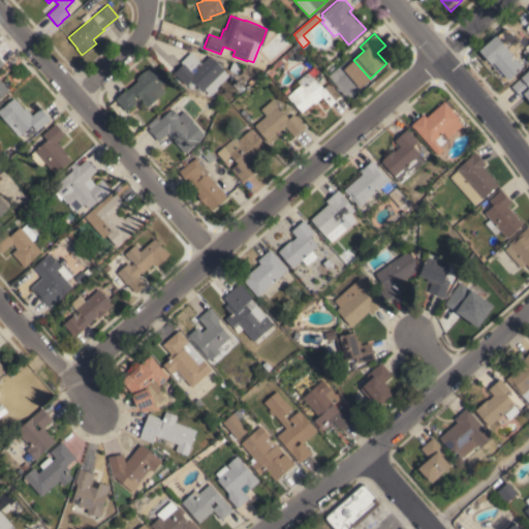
[(506,48),(523,66),(508,80),(502,73),(500,75),(480,52),(481,51),(477,47),(480,43),(485,49),(492,41),(501,52),(505,48),(506,48)]
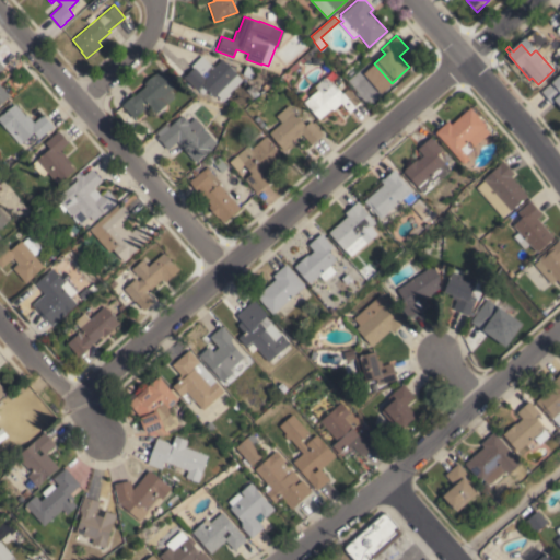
[(307,54),(311,56),(310,57),(311,58),(307,60),(307,59),(306,60),(306,61),(304,63),(303,62),(303,63),(301,62),(299,63),(300,66),(300,67),(298,70),(296,69),(295,70),(296,71),(294,73),(293,72),(292,73),(289,70),(307,54)]
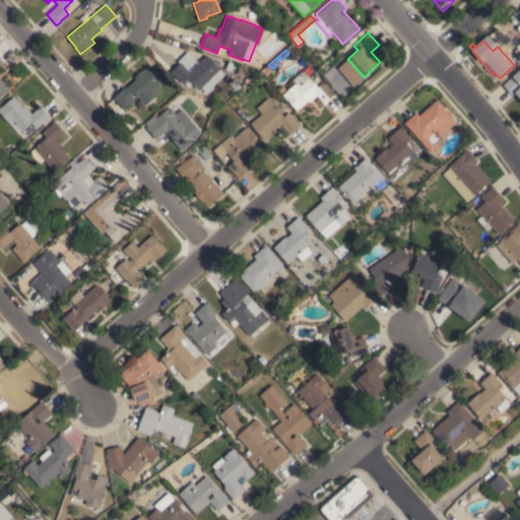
[(187,51),(198,62),(205,54),(224,73),(212,86),(213,87),(207,93),(201,87),(199,89),(192,82),(188,86),(184,82),(182,83),(171,71),(180,63),(178,61),(187,51)]
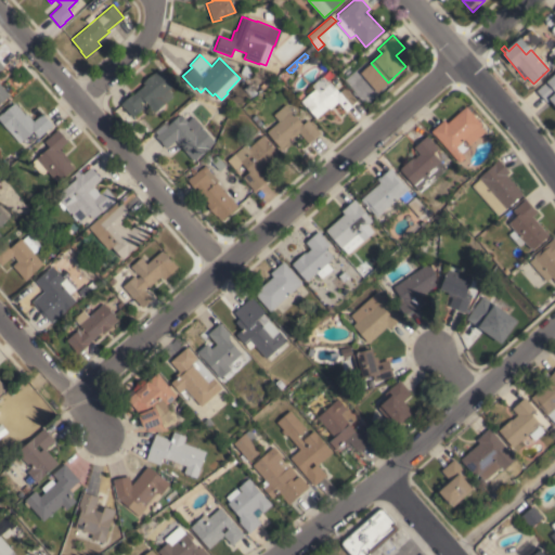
[(0,62),(4,67),(0,71),(0,82),(10,94),(0,102),(0,62)]
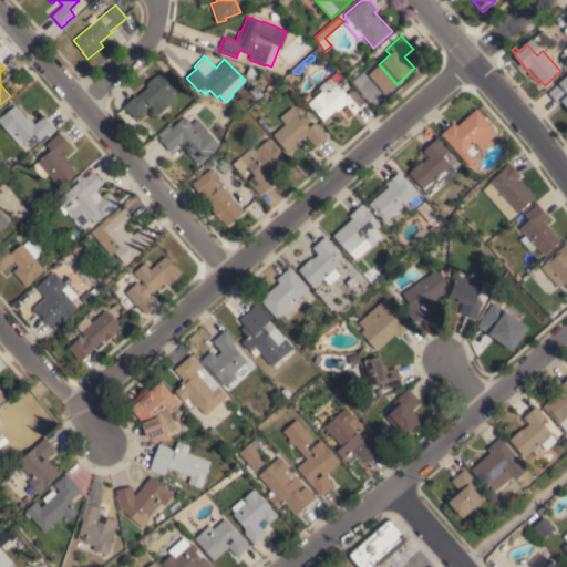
[(264,72),(261,75),(257,73),(255,79),(245,74),(248,65),(264,72)]
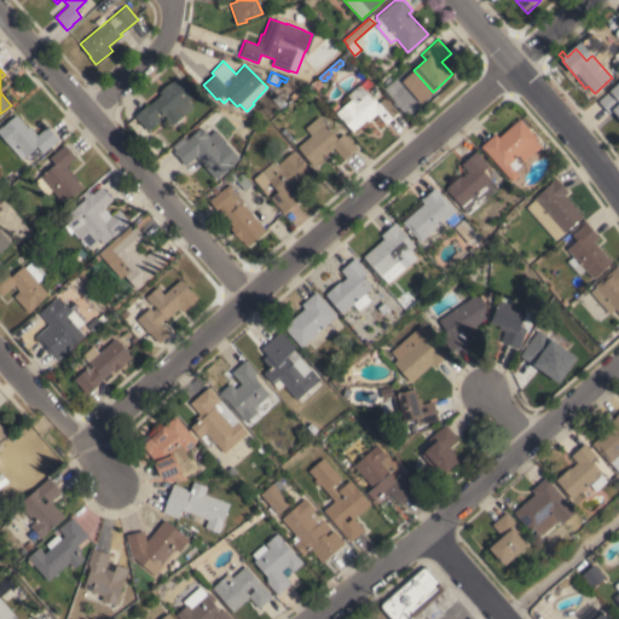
[(161,120),(148,131),(138,120),(134,116),(148,105),(161,94),(160,93),(178,76),(194,94),(186,100),(192,106),(172,125),(160,110),(156,114),(161,120)]
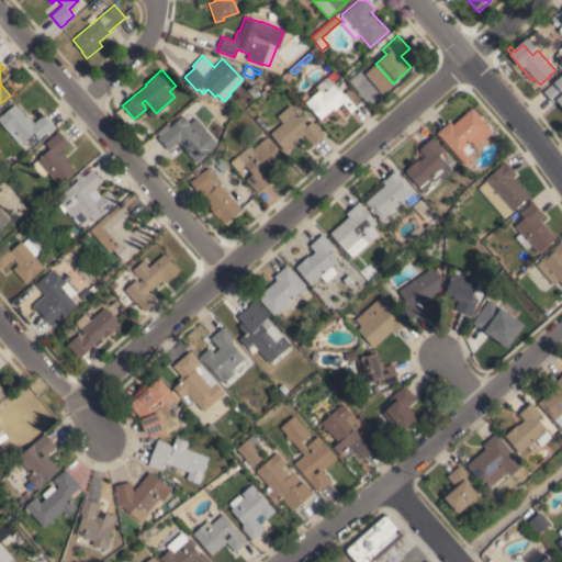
[(542,91),(546,88),(561,74),(561,107),(557,100),(554,102),(555,102),(553,104),(542,91)]
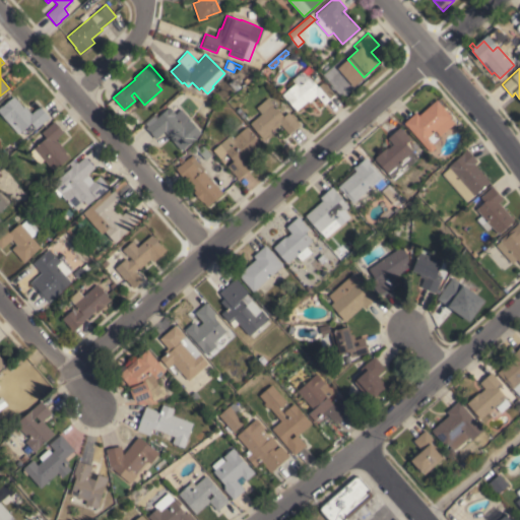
[(303,70),(309,77),(310,77),(318,86),(323,81),(335,94),(324,104),(317,95),(309,102),(308,101),(296,111),(282,94),(295,83),(291,79),(303,70)]
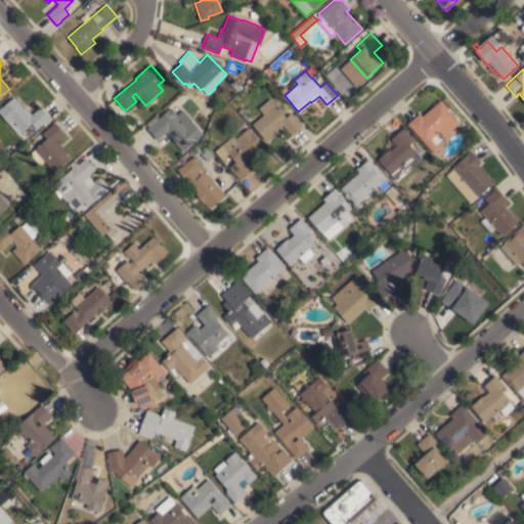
[(284,85),(288,90),(282,93),(279,89),(284,85)]
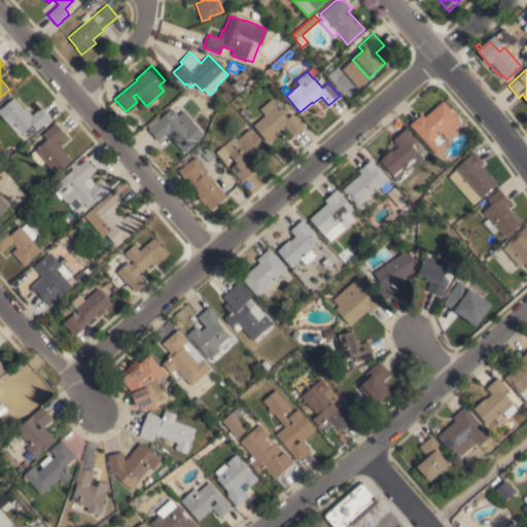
[(24,109),(26,107),(32,114),(40,107),(50,118),(47,121),(47,120),(36,130),(31,124),(19,135),(0,114),(0,108),(2,107),(14,97),(24,109)]
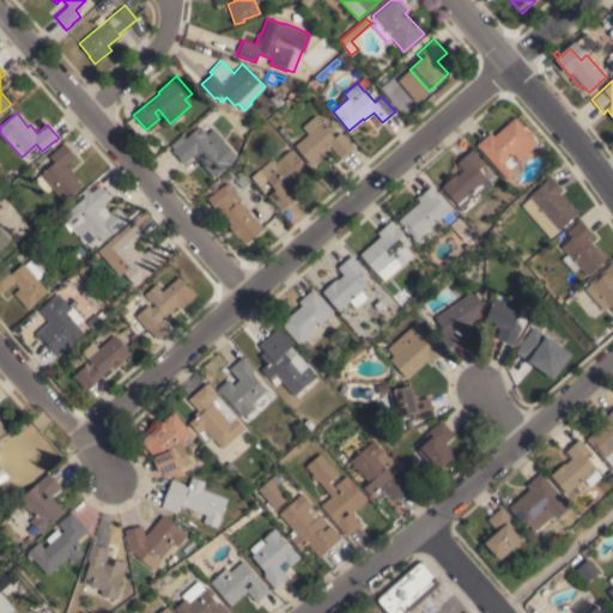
[(308,133),(302,126),(316,115),(334,137),(340,132),(347,140),(347,139),(354,146),(340,158),(331,146),(310,164),(295,145),(308,133)]
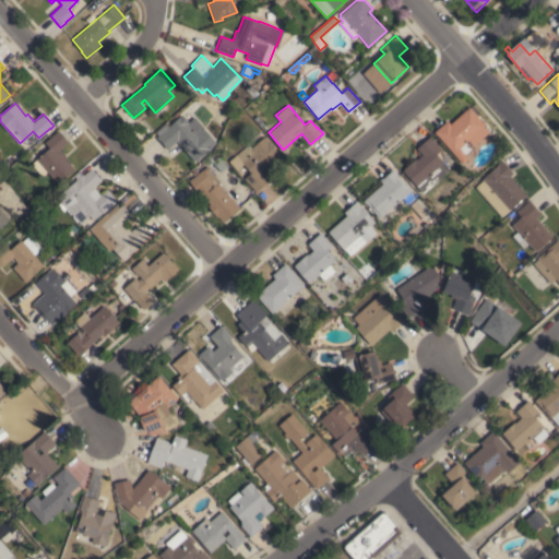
[(435,131),(448,120),(450,123),(470,107),(485,125),(484,126),(488,131),(473,145),(468,140),(460,147),(468,157),(462,164),(435,131)]
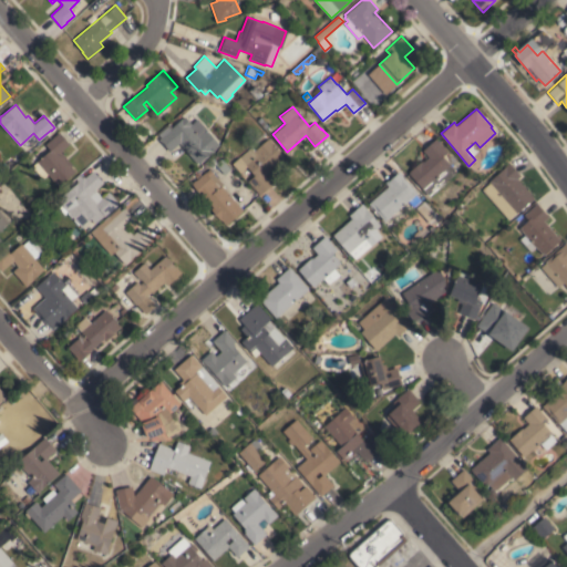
[(207,130),(219,144),(215,148),(212,152),(200,162),(199,161),(196,163),(179,143),(169,152),(158,140),(161,137),(158,135),(169,125),(172,127),(184,116),(191,124),(197,119),(207,130)]
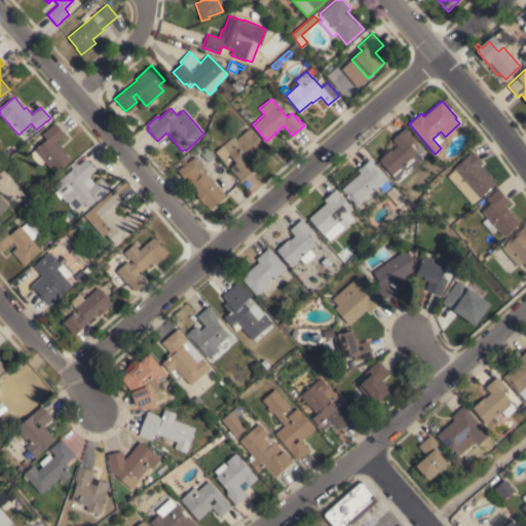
[(242,108),(249,116),(246,119),(238,111),(242,108)]
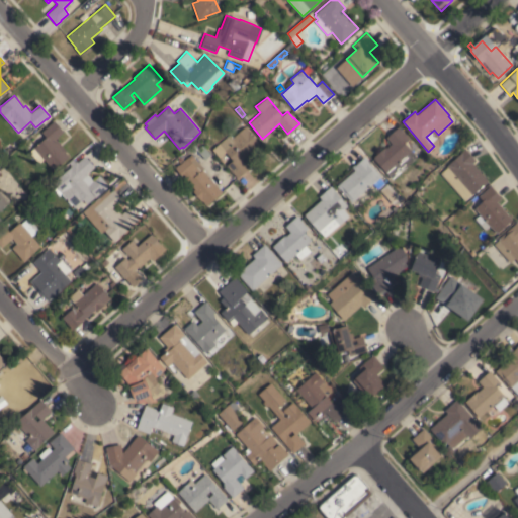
[(28,152),(46,137),(41,132),(54,120),(64,132),(56,139),(66,151),(65,152),(69,157),(54,171),(44,159),(38,163),(28,152)]
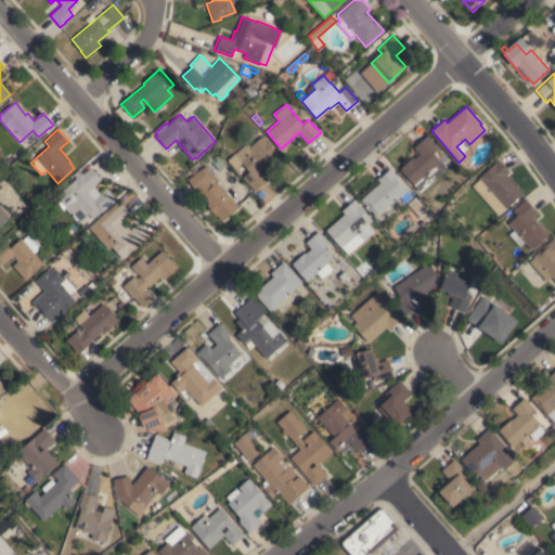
[(246,143),(249,147),(262,136),(267,140),(266,141),(276,153),(265,164),(266,165),(259,171),(267,180),(255,191),(243,177),(248,172),(246,170),(247,169),(234,154),(246,143)]
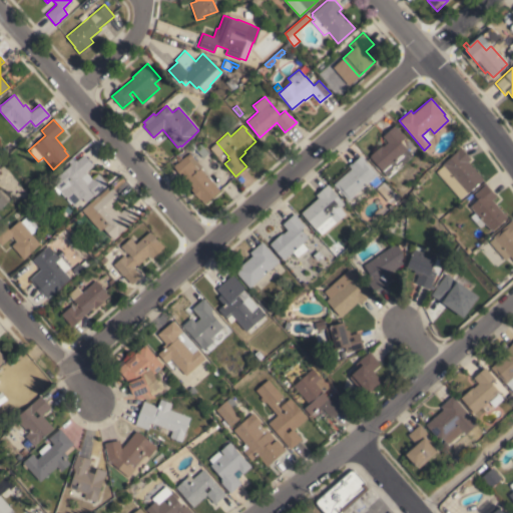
[(370,156),(387,141),(382,136),(394,125),(405,137),(401,141),(413,154),(388,177),(383,171),(370,156)]
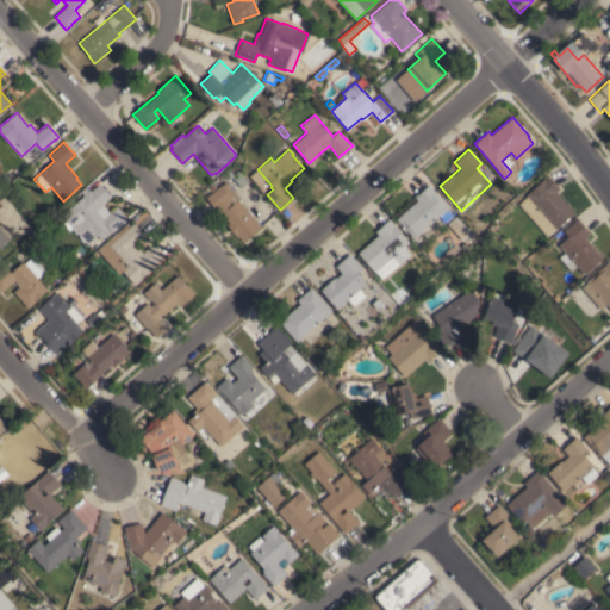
[(248,181),(241,187),(231,176),(226,181),(222,175),(229,169),(234,174),(238,170),(248,181)]
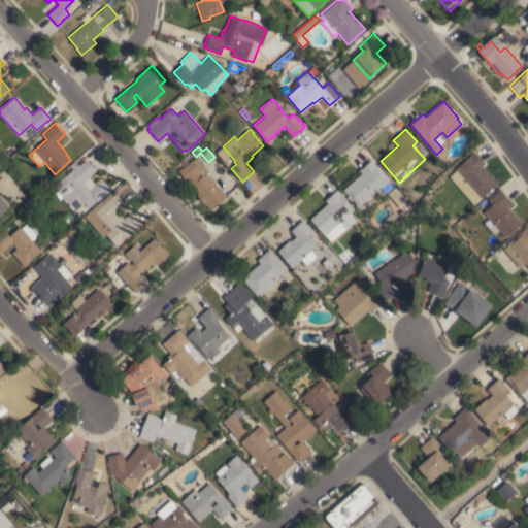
[(497,184),(481,199),(470,188),(464,194),(449,176),(455,170),(454,169),(470,155),(469,155),(473,152),(485,164),(482,166),(497,184)]
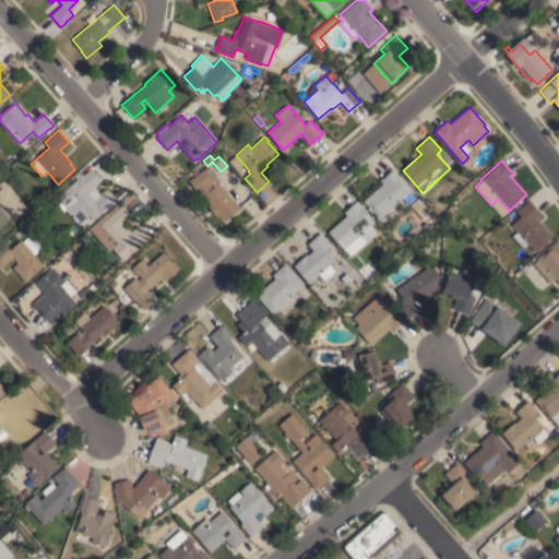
[(240,206),(223,222),(218,216),(217,216),(209,205),(210,204),(200,192),(199,192),(189,180),(192,178),(194,176),(191,171),(194,168),(199,173),(202,169),(200,166),(203,163),(219,181),(218,182),(240,206)]
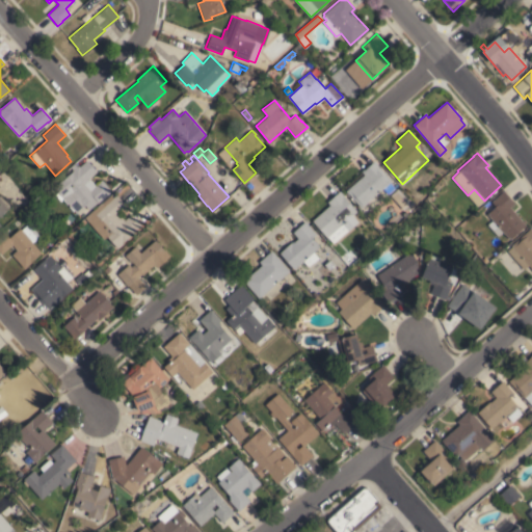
[(97,170),(88,178),(96,185),(102,180),(111,190),(99,203),(92,196),(83,205),(84,206),(76,213),(63,197),(60,201),(55,194),(57,191),(54,188),(61,181),(72,171),(78,165),(80,166),(87,160),(97,170)]
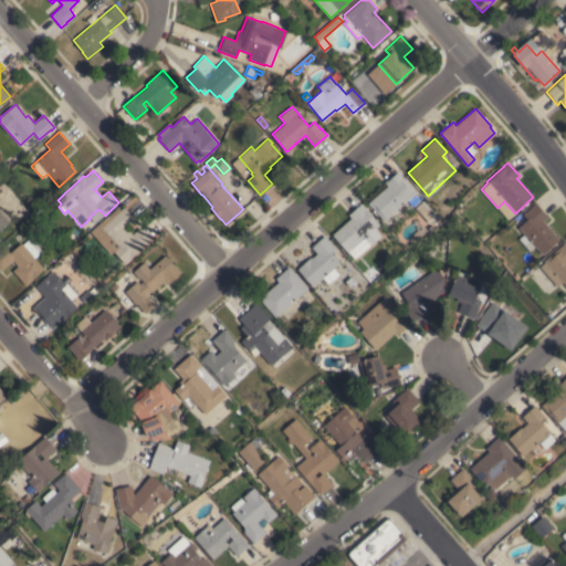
[(387,186),(384,182),(397,170),(417,192),(415,194),(420,200),(412,207),(408,200),(384,221),(371,206),(370,206),(367,202),(387,186)]
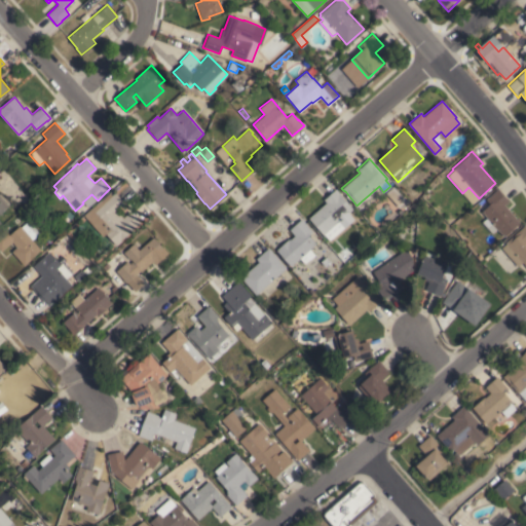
[(326,202),(324,199),(336,188),(341,194),(340,195),(352,209),(348,213),(354,219),(344,228),(344,227),(332,237),(328,232),(324,236),(308,218),(326,202)]
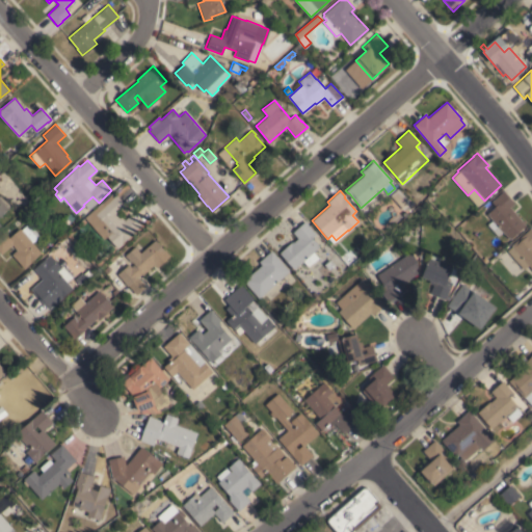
[(526,224),(509,239),(503,232),(498,236),(487,224),(493,219),(486,213),(496,206),(491,202),(504,190),(515,203),(510,207),(526,224)]
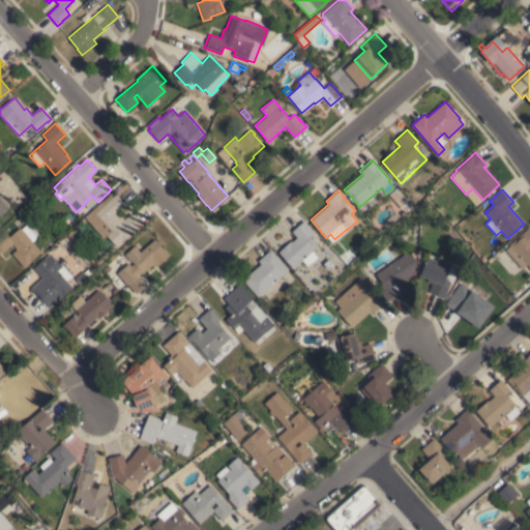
[(111,195),(113,197),(116,194),(126,205),(118,212),(124,219),(131,213),(142,225),(121,242),(122,242),(117,247),(110,238),(109,239),(106,236),(107,235),(106,234),(102,237),(92,226),(84,216),(101,201),(101,202),(110,194),(111,195)]
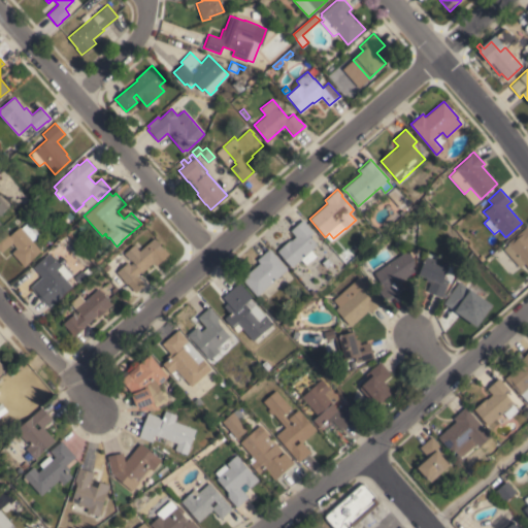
[(474,195),(479,200),(473,204),(469,199),(474,195)]
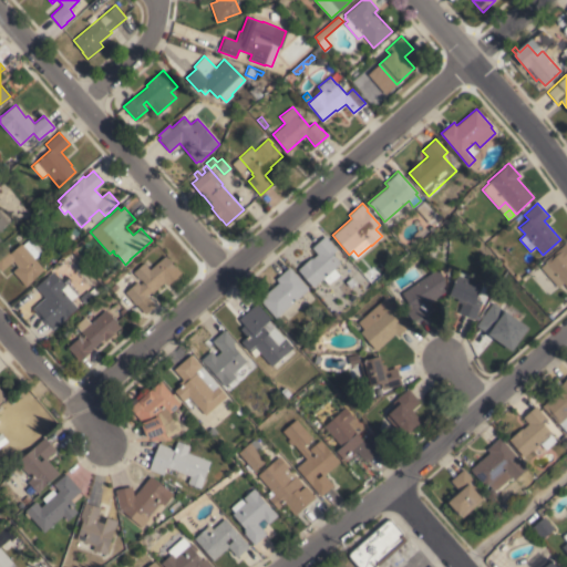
[(6,225),(0,229),(0,238),(1,239),(0,240),(0,212),(1,213),(4,216),(8,219),(9,222),(6,225)]
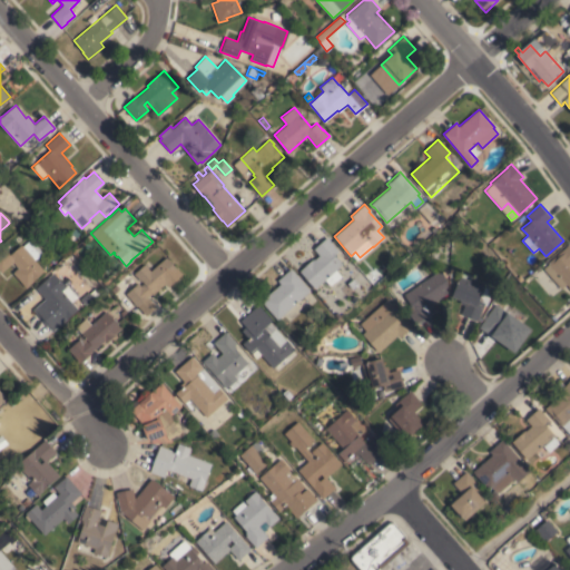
[(331,285),(325,279),(315,288),(300,271),(301,269),(312,259),(313,258),(314,259),(320,255),(314,248),(327,236),(331,239),(330,239),(338,251),(334,255),(342,264),(336,269),(342,275),(331,285)]
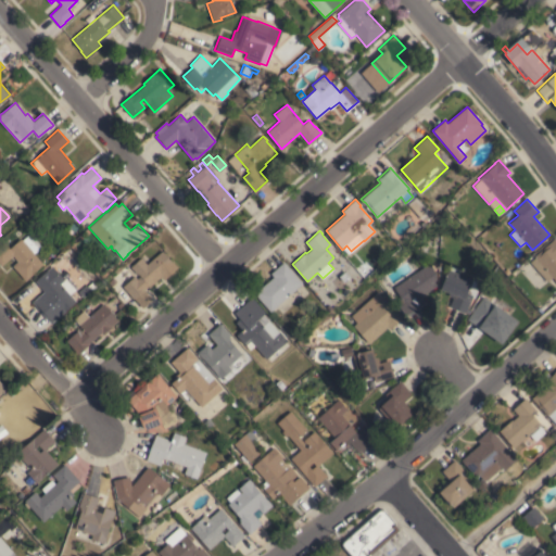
[(42,245),(34,253),(43,263),(32,274),(33,274),(25,280),(13,266),(17,262),(13,255),(1,266),(0,264),(0,245),(4,242),(10,248),(21,238),(22,240),(30,232),(42,245)]
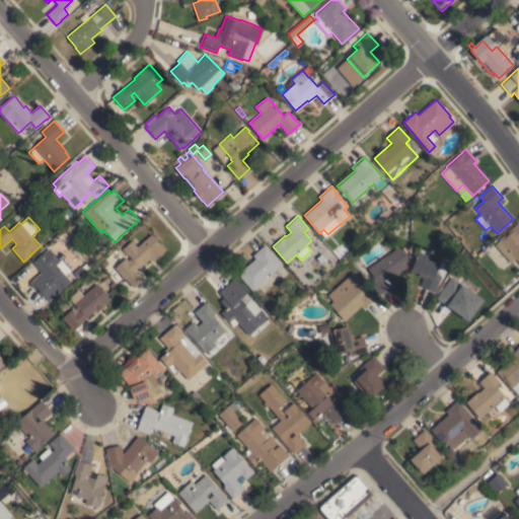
[(518,262),(516,258),(511,264),(495,244),(499,240),(498,239),(515,224),(518,221),(518,222),(518,262)]
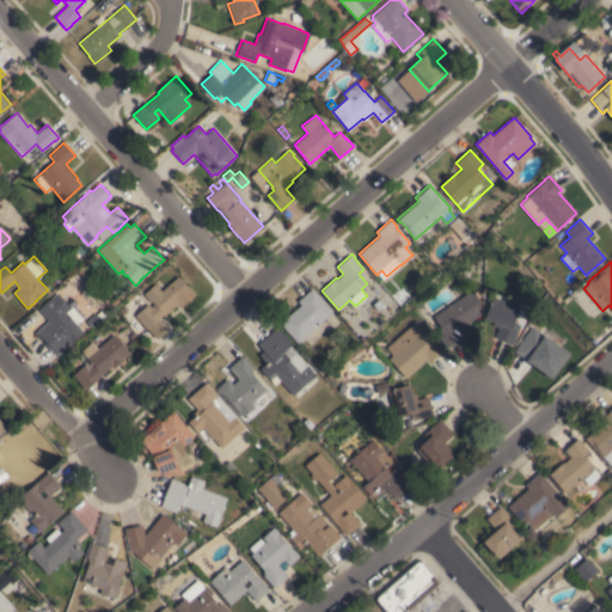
[(181,307),(177,305),(165,316),(164,314),(158,318),(167,329),(157,338),(147,328),(147,329),(144,325),(135,314),(148,304),(151,307),(154,304),(152,301),(151,301),(144,293),(155,283),(161,291),(178,275),(189,287),(190,287),(196,293),(181,307)]
